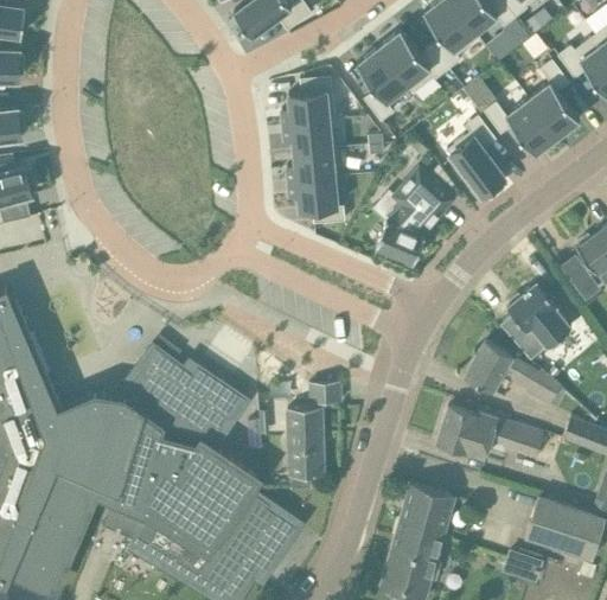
[(291,0),(255,0),(234,17),(251,40),(279,21),(287,33),(312,16),(301,1),(295,6),(291,0)]
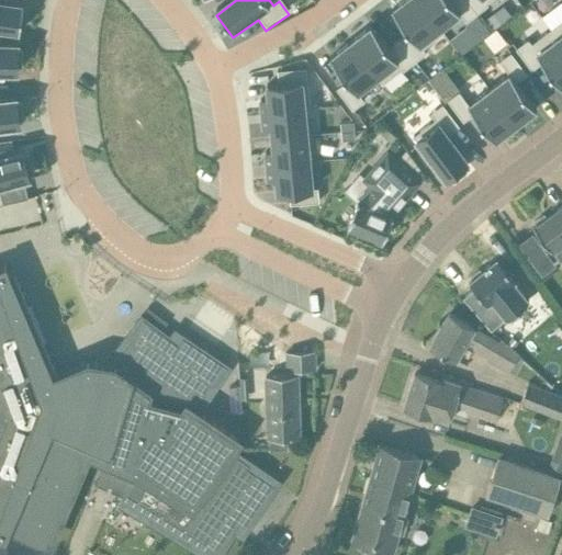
[(414,0),(412,0),(392,15),(409,37),(400,45),(416,66),(426,58),(423,54),(445,37),(441,34),(414,0)]
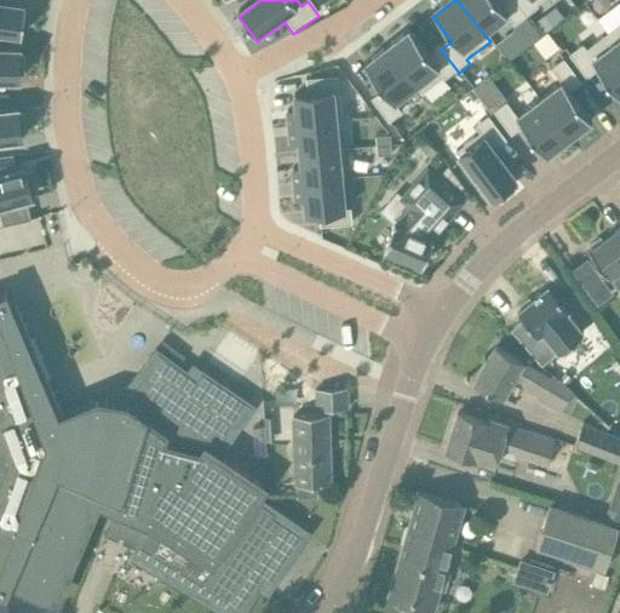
[(492,0),(457,0),(487,38),(507,21),(515,30),(528,19),(511,0),(505,0),(498,6),(492,0)]
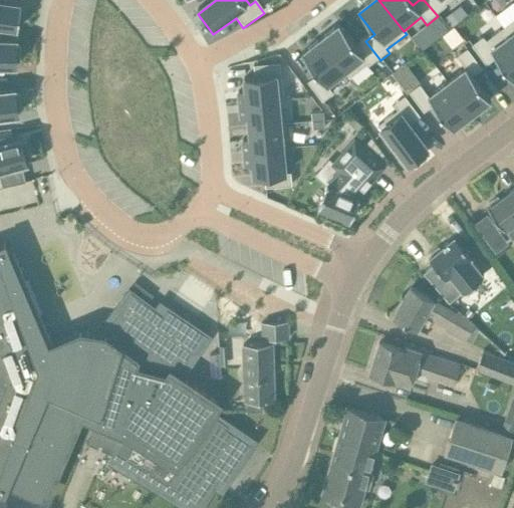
[(424,0),(438,16),(447,9),(445,8),(454,0),(424,0)]
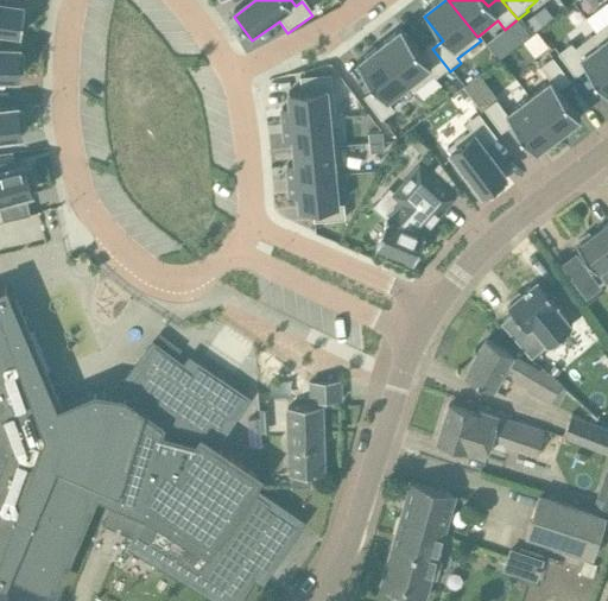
[(0,37),(21,40),(26,11),(0,6),(0,37)]
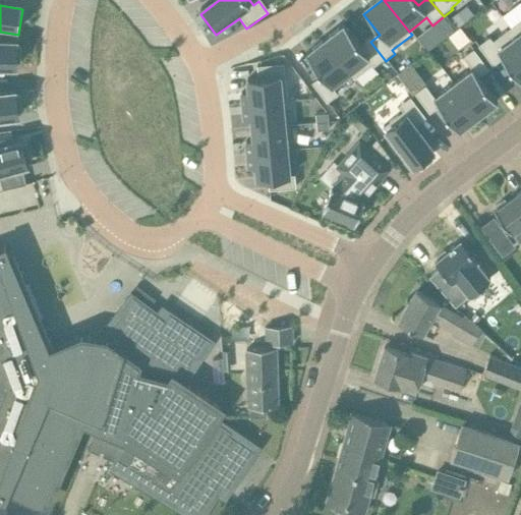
[(520,24),(511,32),(520,45),(520,24)]
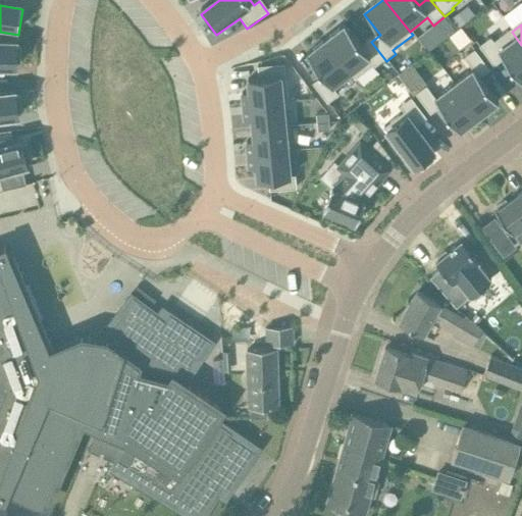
[(345,29),(326,44),(356,82),(373,68),(375,70),(386,61),(371,42),(361,50),(345,29)]
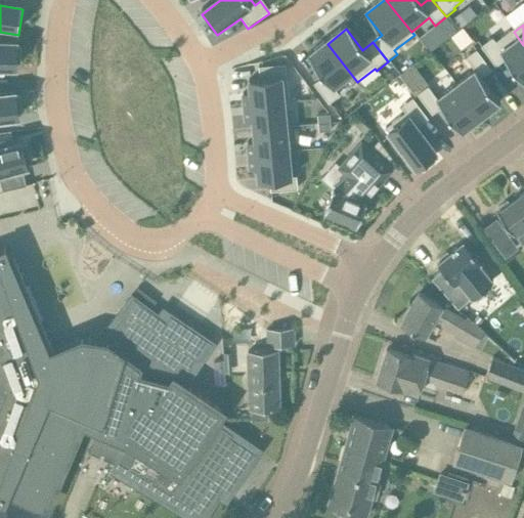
[(487,46),(481,50),(496,70),(506,62),(523,86),(523,45),(514,32),(490,50),(487,46)]
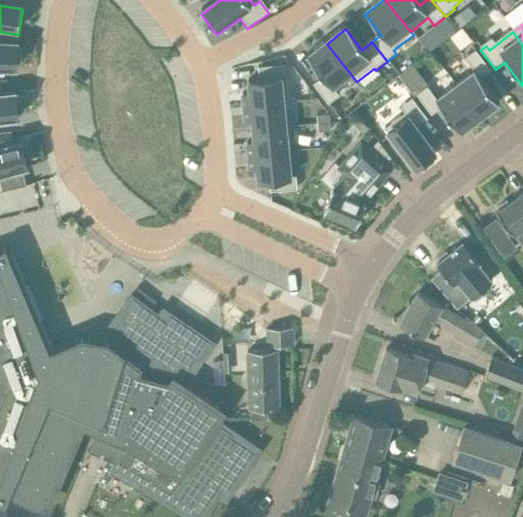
[(0,72),(15,73),(16,66),(19,66),(19,52),(16,52),(16,46),(1,46),(1,43),(0,42),(0,72)]
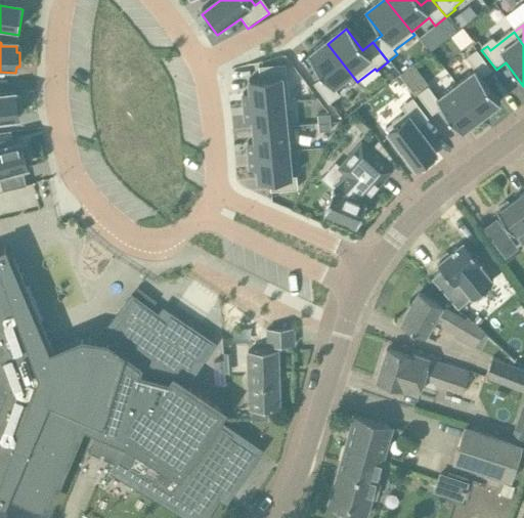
[(317,72),(307,79),(330,108),(340,99),(334,91),(351,78),(356,83),(357,82),(328,44),(308,58),(317,72)]
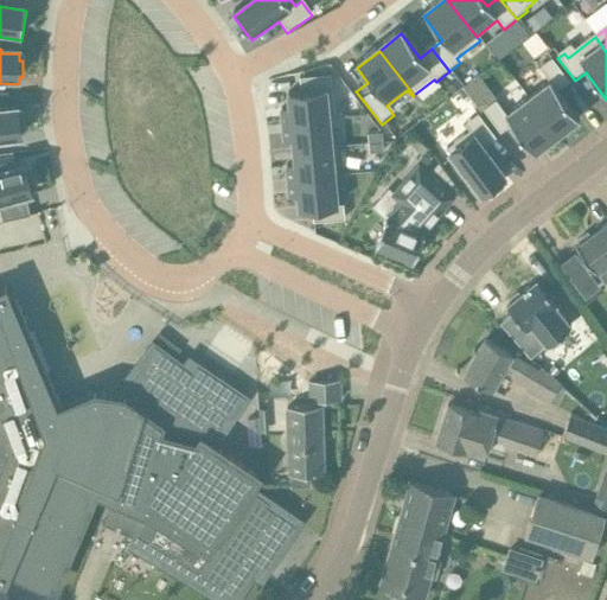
[(550,85),(529,102),(557,140),(580,123),(557,94),(569,85),(551,63),(540,71),(550,85)]
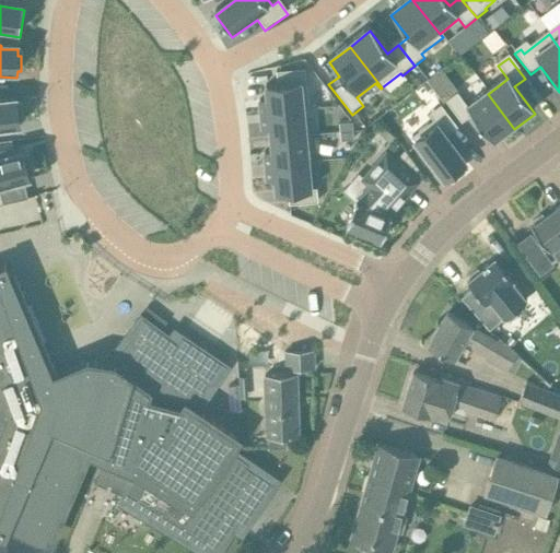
[(267,104),(259,105),(260,118),(292,115),(310,114),(305,73),(277,75),(278,89),(266,91),(267,104)]
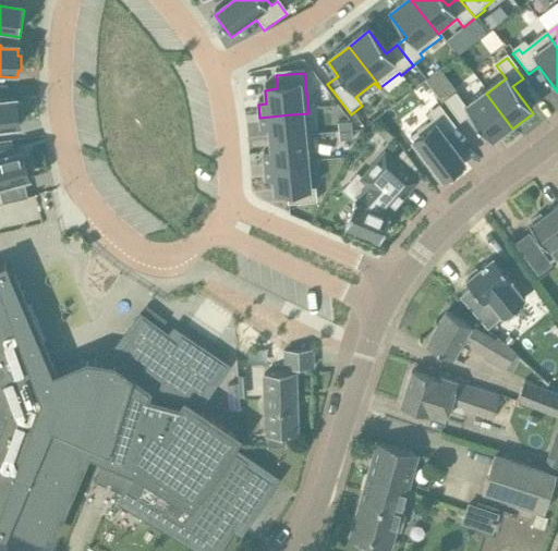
[(422,77),(411,85),(415,92),(426,84),(422,77)]
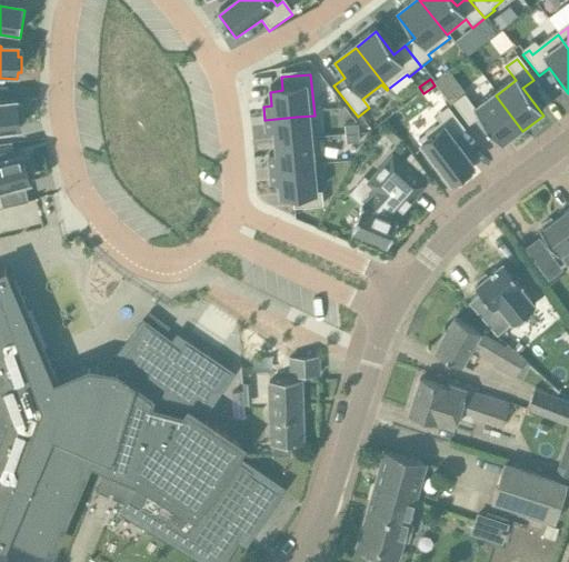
[(465,99),(453,107),(469,128),(480,120),(501,148),(522,131),(496,96),(475,111),(465,99)]
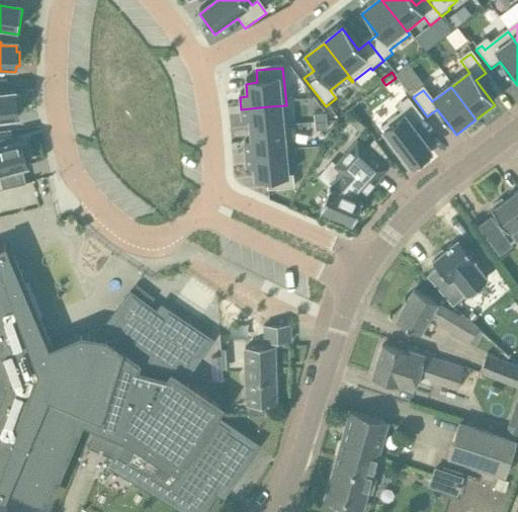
[(0,122),(18,120),(17,115),(20,115),(19,100),(15,100),(15,95),(0,96),(0,122)]
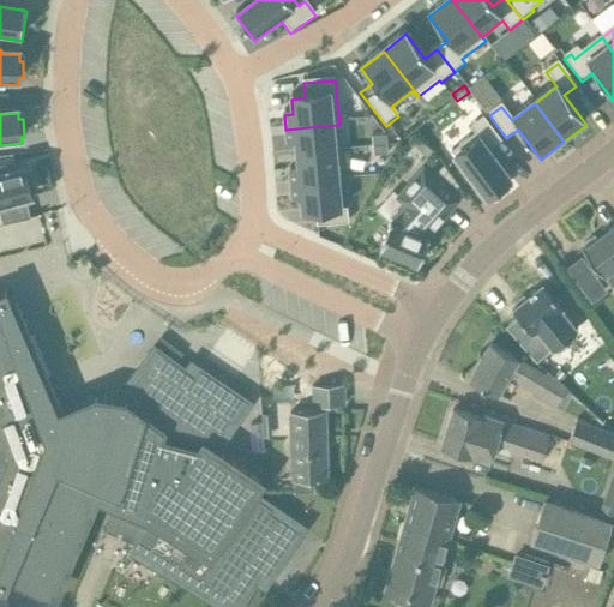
[(476,137),(452,155),(465,172),(462,174),(473,188),(475,186),(487,200),(492,197),(494,200),(509,190),(506,186),(511,182),(489,154),(501,144),(483,120),(470,130),(476,137)]
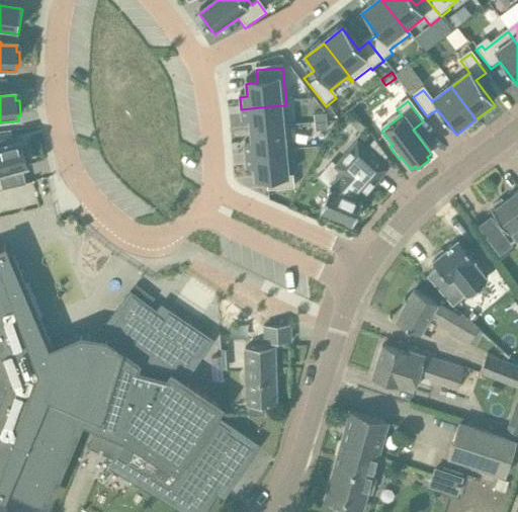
[(270,106),(241,109),(243,121),(250,121),(251,133),(283,130),(281,106),(286,106),(286,105),(270,106)]
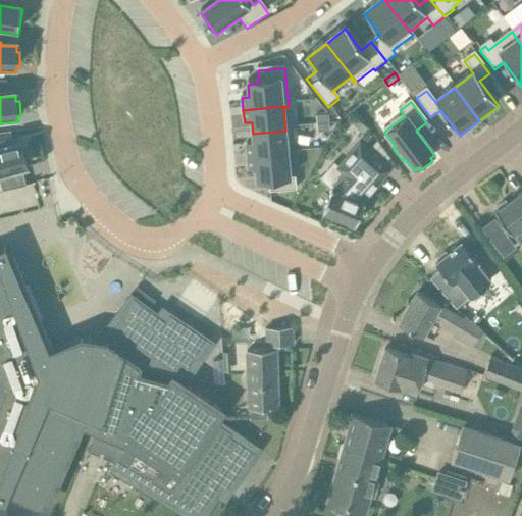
[(328,118),(316,119),(317,127),(329,126),(328,118)]
